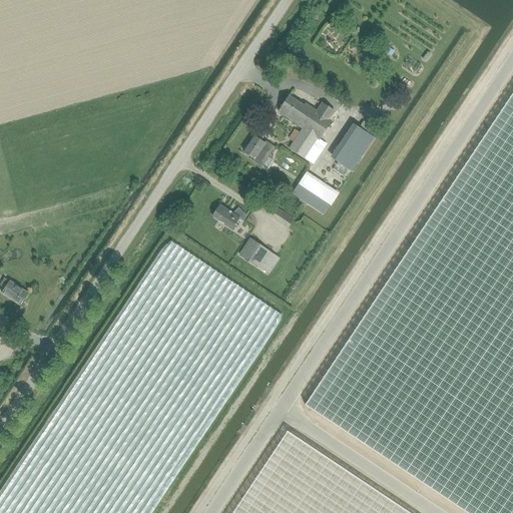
[(512,512),(512,93),(305,407),(463,512),(512,512)]
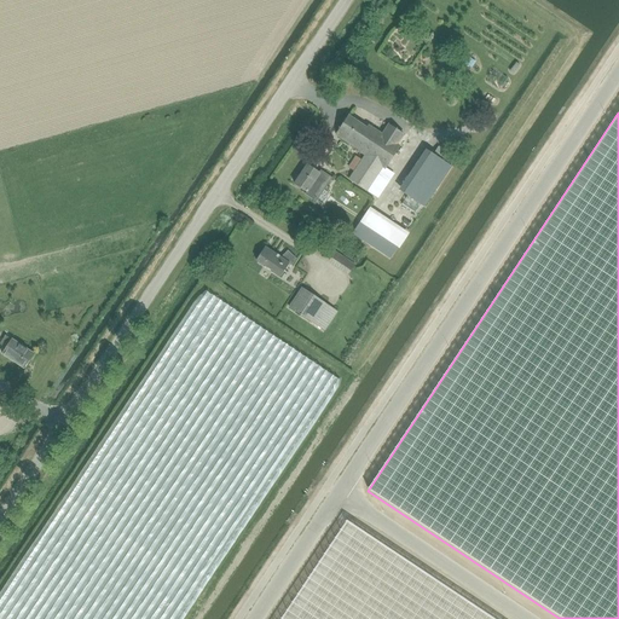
[(348,116),(335,136),(365,155),(350,179),(379,198),(394,175),(385,169),(399,146),(397,145),(403,134),(388,125),(381,136),(368,126),(366,128),(348,116)]
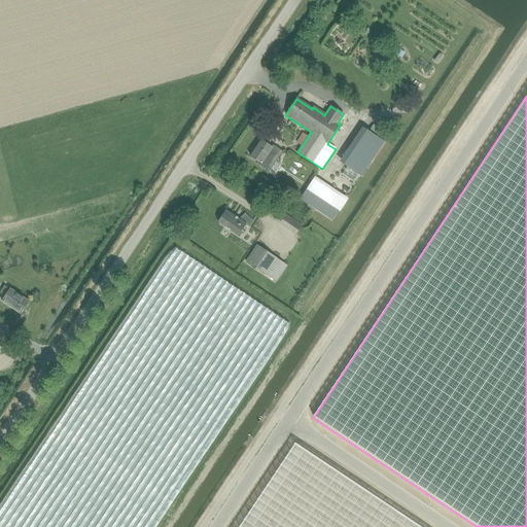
[(273,135),(283,119),(277,115),(267,131),(273,135)]
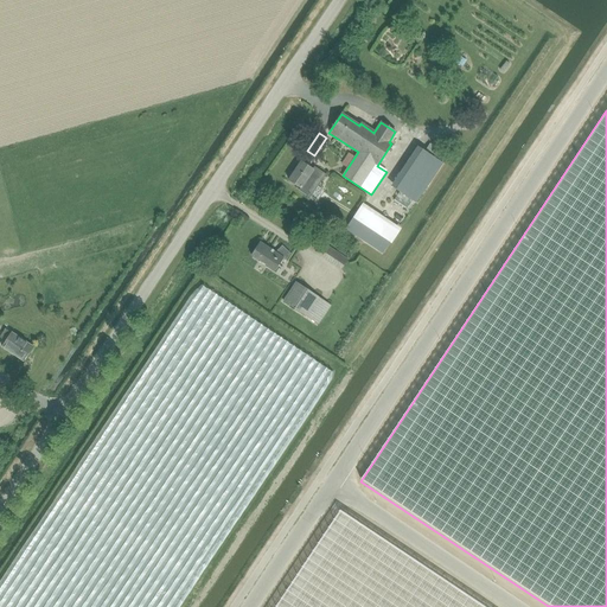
[(420,148),(394,189),(414,202),(440,161),(420,148)]
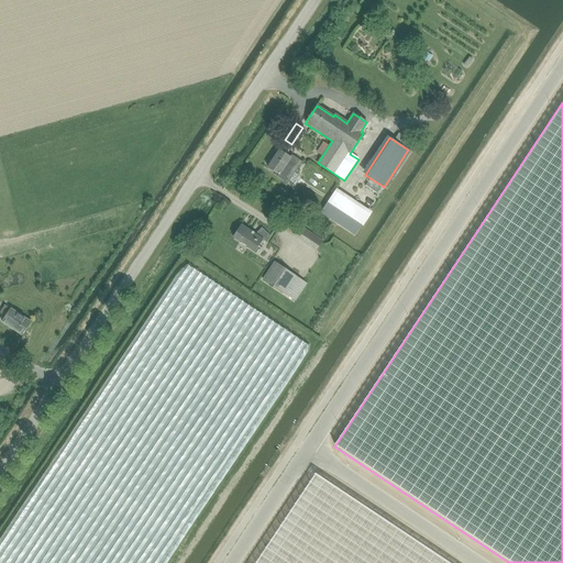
[(289,157),(284,153),(288,145),(284,143),(267,167),(278,175),(276,177),(287,184),(301,162),(291,155),(289,157)]
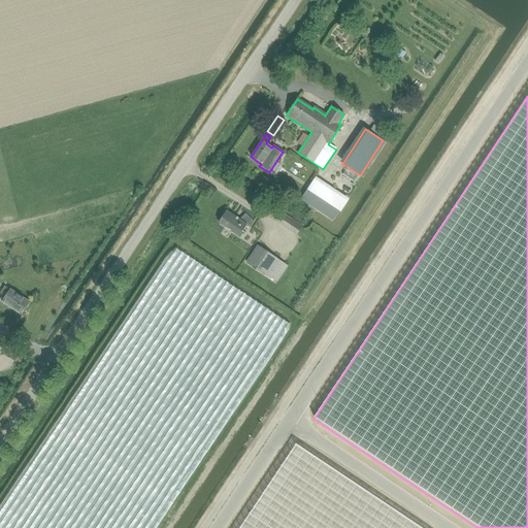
[(340,205),(348,194),(312,173),(306,184),(340,205)]
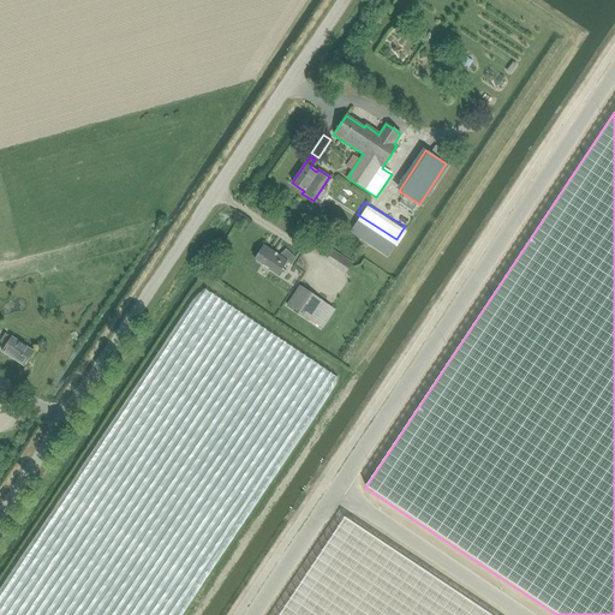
[(357,222),(350,232),(387,256),(393,246),(357,222)]
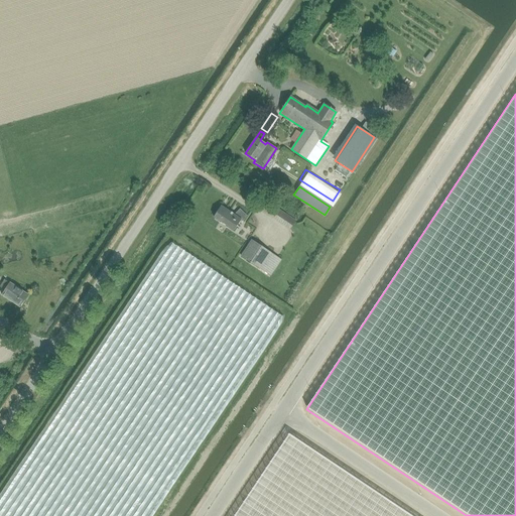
[(290,230),(296,221),(274,206),(268,215),(290,230)]
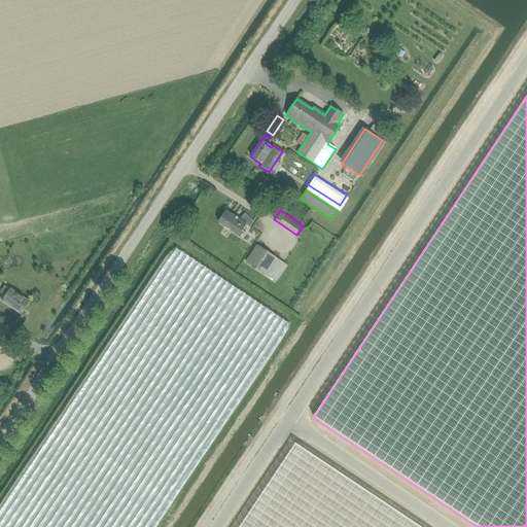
[(248,226),(252,220),(246,213),(239,219),(225,211),(218,221),(239,236),(246,224),(248,226)]
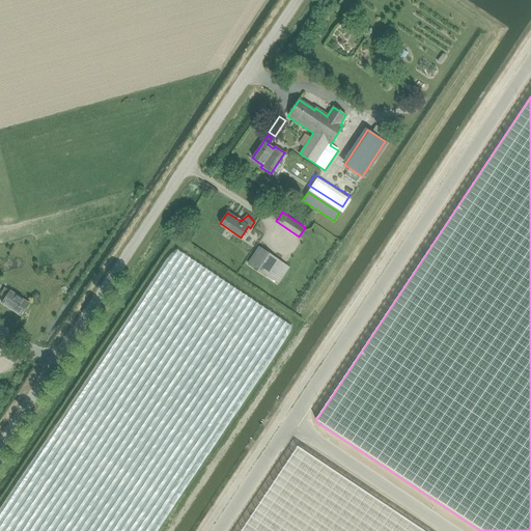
[(258,247),(248,263),(278,284),(289,267),(258,247)]
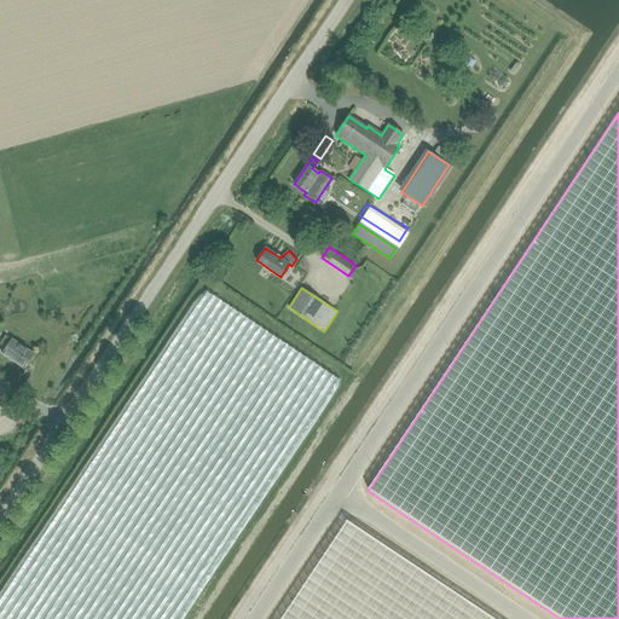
[(331,293),(329,300),(339,304),(341,296),(331,293)]
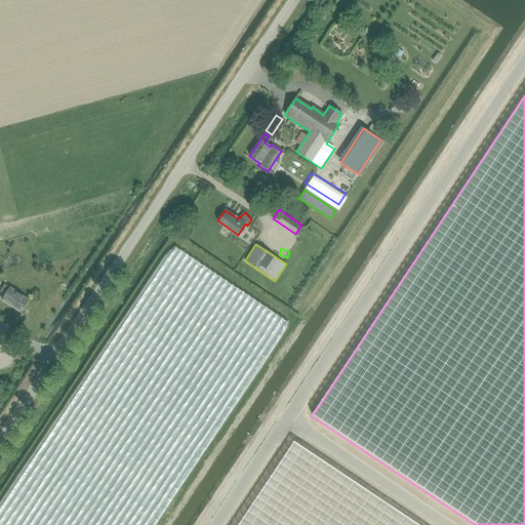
[(21,313),(29,300),(9,288),(4,285),(0,291),(0,292),(4,295),(1,300),(21,313)]
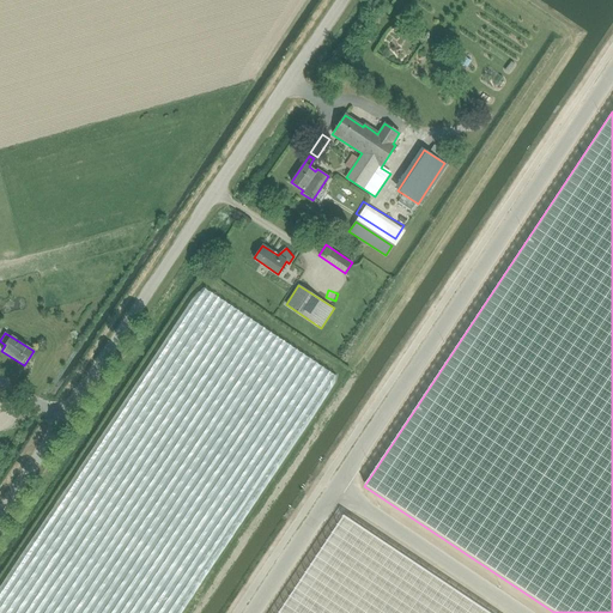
[(489,612),(344,517),(279,612),(489,612)]
